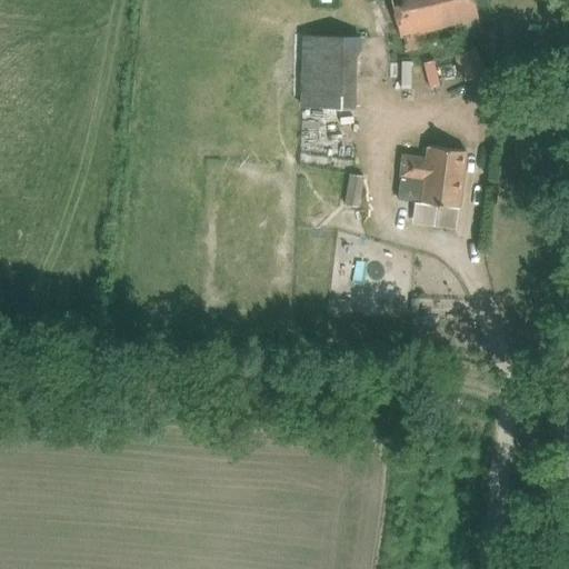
[(473,0),(390,0),(403,50),(482,31),(473,0)]
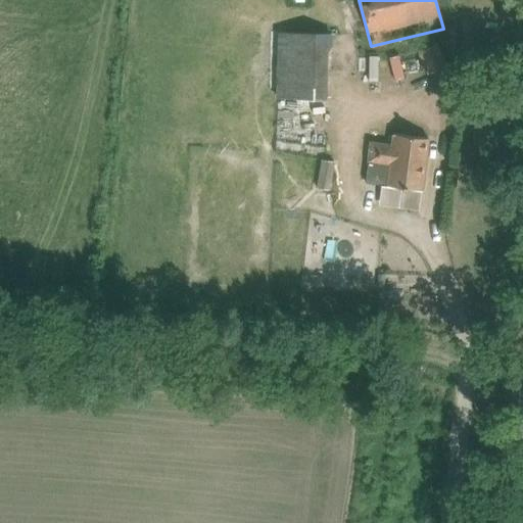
[(328,34),(276,32),(275,96),(326,97),(328,34)]
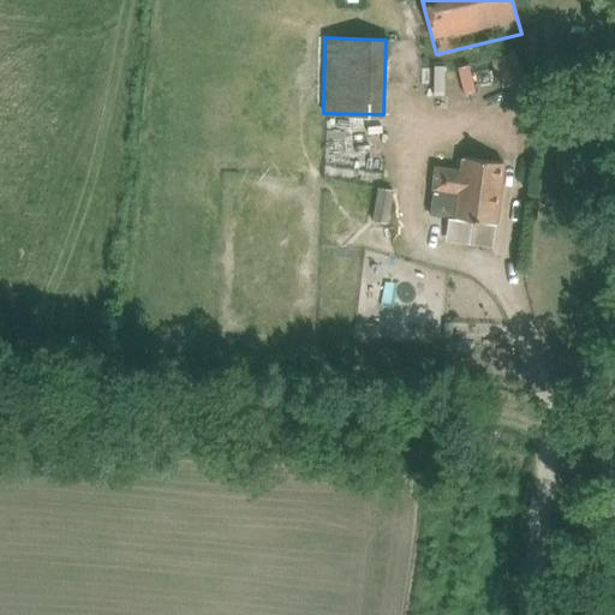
[(525,77),(513,52),(491,61),(503,88),(525,77)]
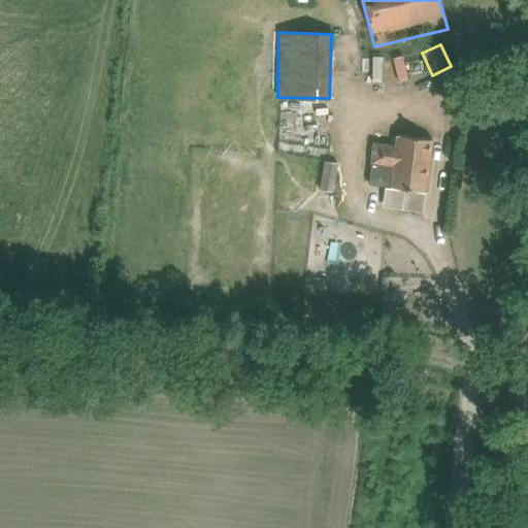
[(374,144),(371,163),(369,185),(426,192),(432,139),(411,137),(397,135),(396,146),(374,144)]
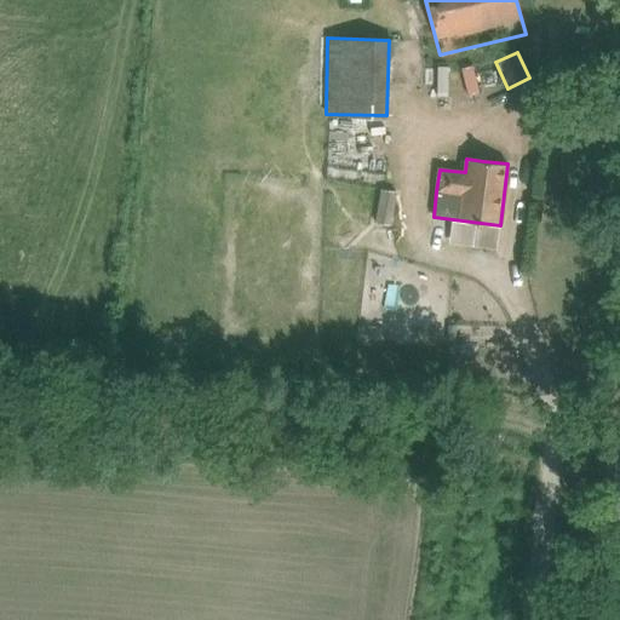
[(379,188),(374,222),(391,225),(396,191),(379,188)]
